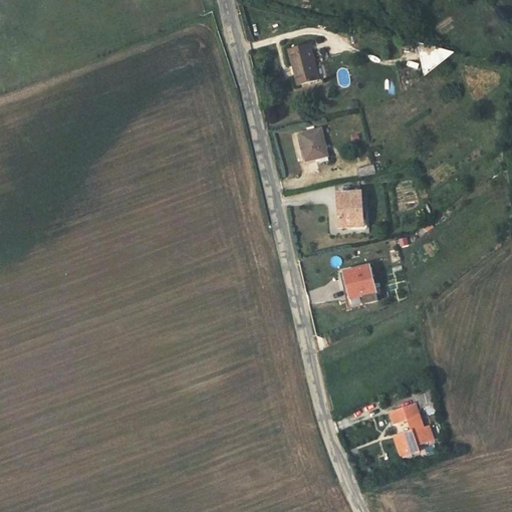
[(299,82),(316,79),(308,42),(291,45),(299,82)]
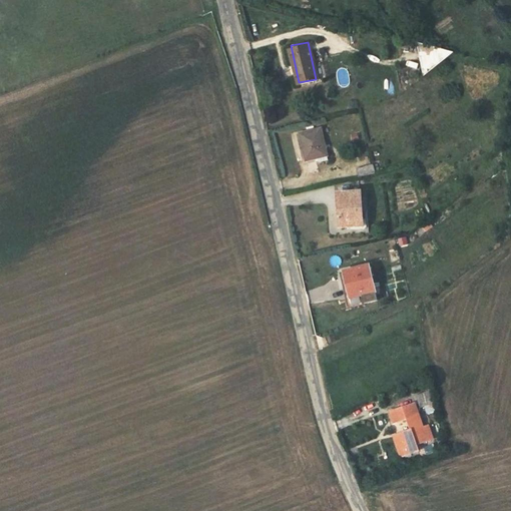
[(421,77),(453,52),(414,42),(421,77)]
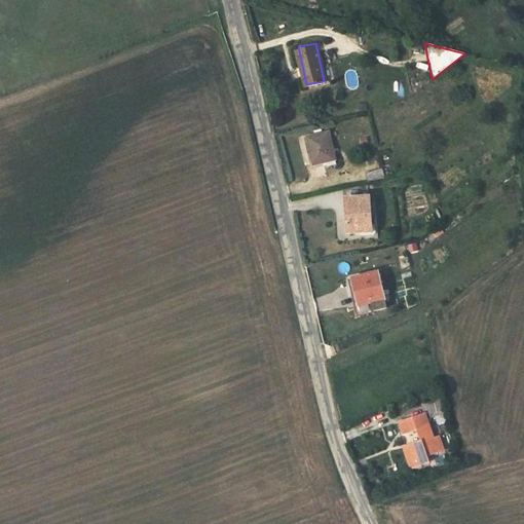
[(325,164),(337,161),(329,129),(305,135),(311,161),(321,159),(321,160),(321,161),(323,162),(324,161),(325,164)]
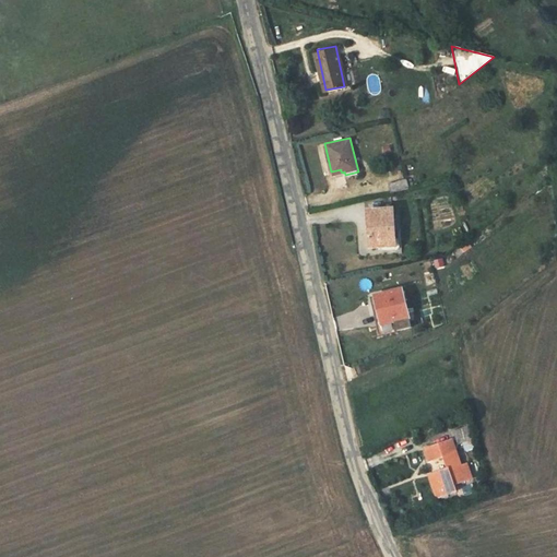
[(389,188),(409,184),(407,174),(387,178),(389,188)]
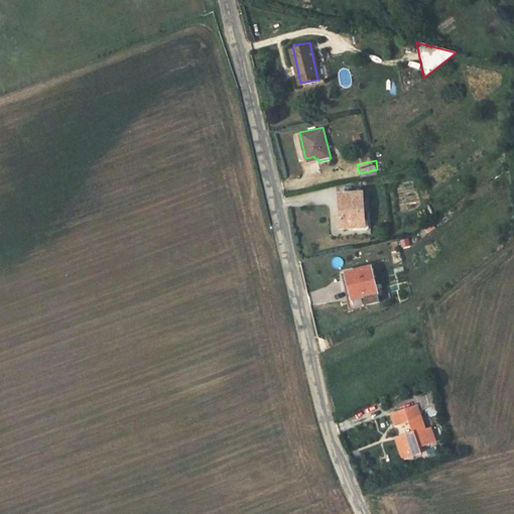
[(342,225),(364,224),(364,188),(341,189),(342,225)]
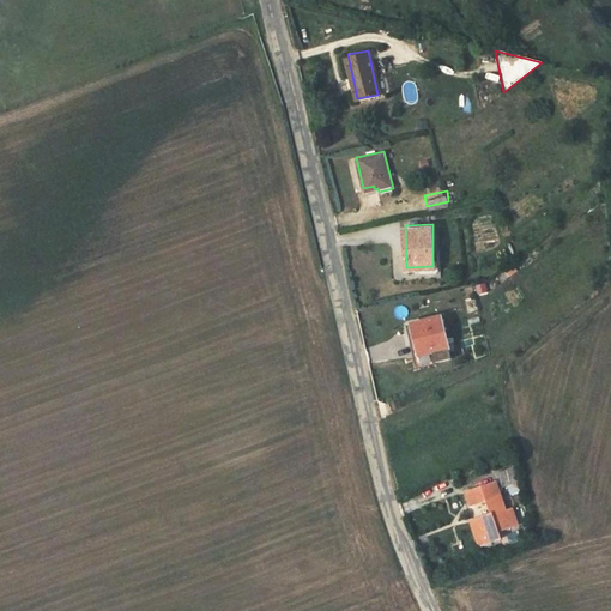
[(415,355),(448,348),(443,316),(412,322),(413,331),(410,331),(415,355)]
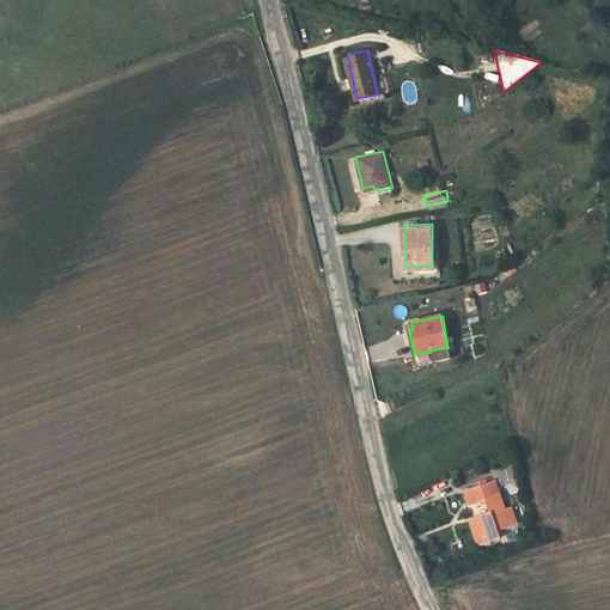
[(505,485),(516,482),(512,463),(501,465),(505,485)]
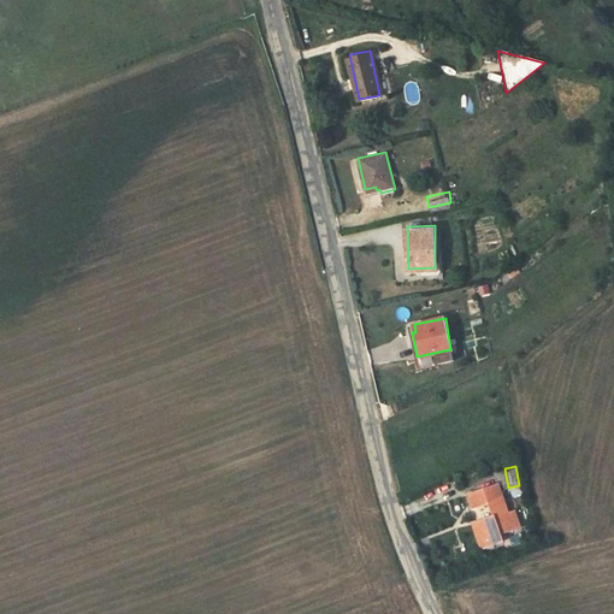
[(497,483),(468,493),(473,506),(488,501),(493,514),(479,519),(483,531),(477,533),(482,547),(502,539),(501,536),(506,533),(503,530),(519,525),(514,509),(507,512),(497,483)]
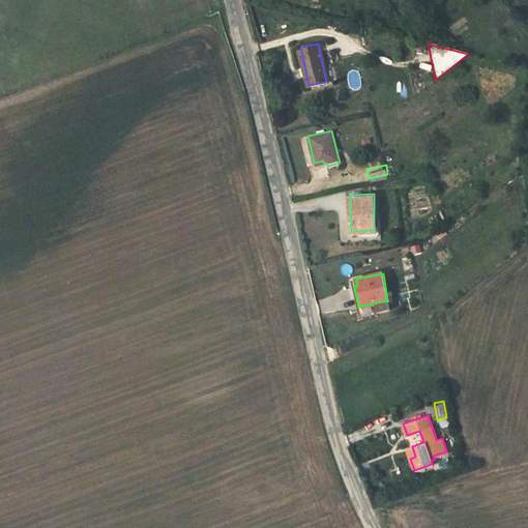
[(407,445),(420,443),(419,434),(406,435),(407,445)]
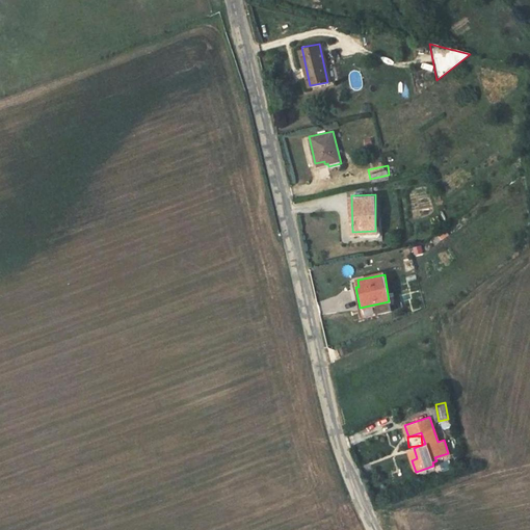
[(414,448),(408,450),(412,460),(417,458),(414,448)]
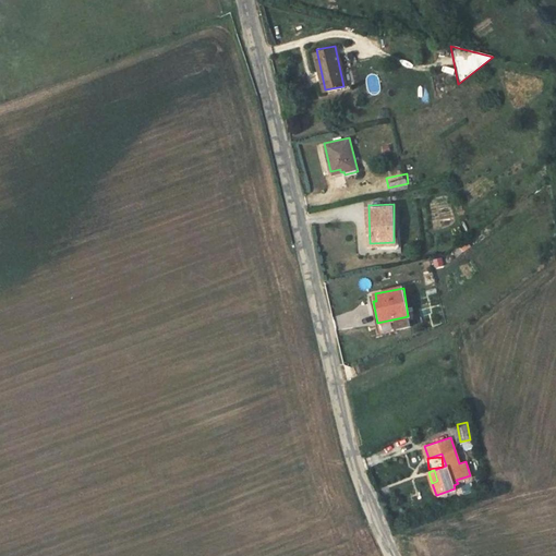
All buildings are outlined.
